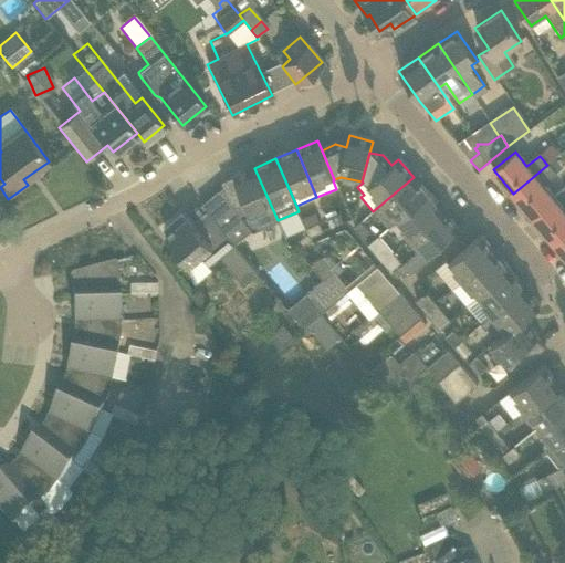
[(513,194),(532,217),(554,199),(543,186),(555,175),(547,165),(513,194)]
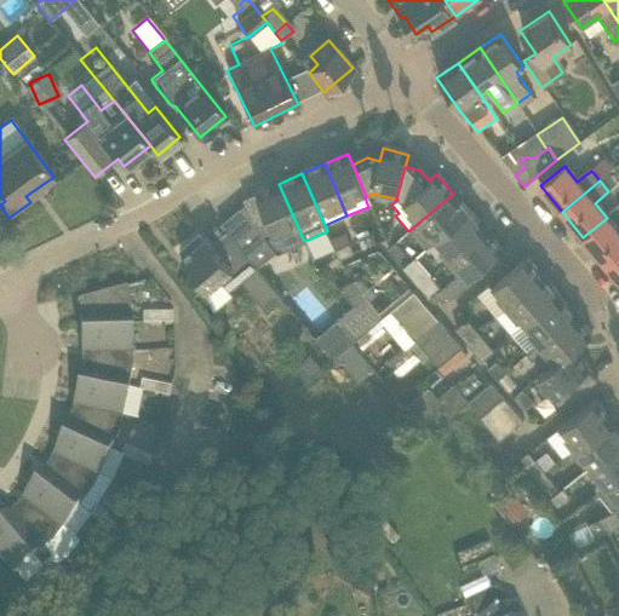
[(259,266),(275,254),(276,255),(304,243),(304,241),(279,184),(256,194),(257,195),(242,201),(245,206),(224,224),(259,266)]
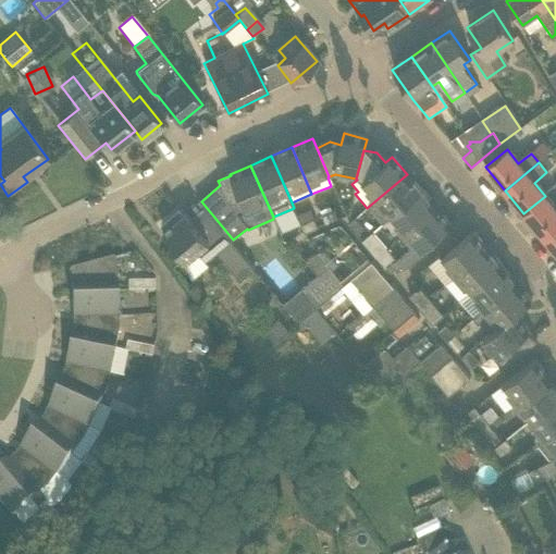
[(421,191),(407,174),(367,208),(382,225),(390,219),(390,218),(421,191)]
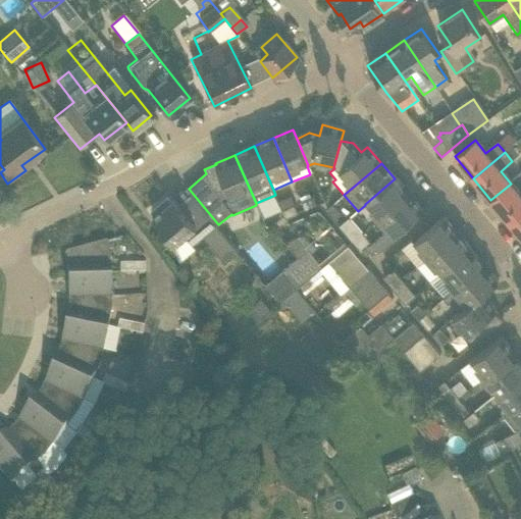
[(378,220),(408,195),(395,178),(365,204),(365,205),(378,220)]
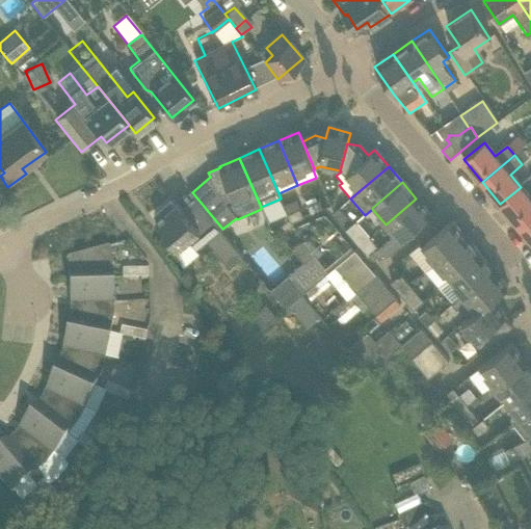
[(521,187),(500,204),(519,226),(530,214),(530,200),(521,187)]
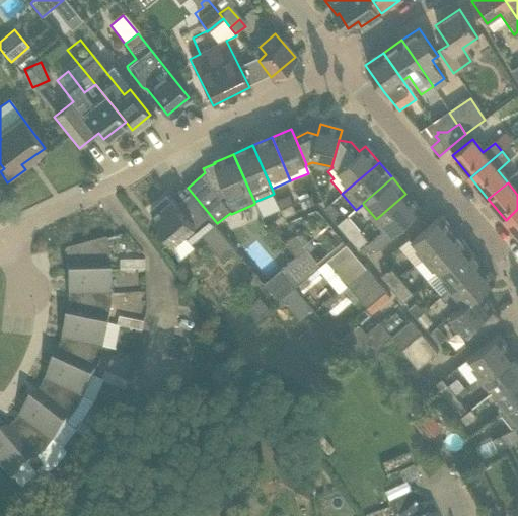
[(188,188),(183,191),(201,211),(190,221),(172,200),(151,217),(173,244),(182,236),(191,245),(217,223),(188,188)]
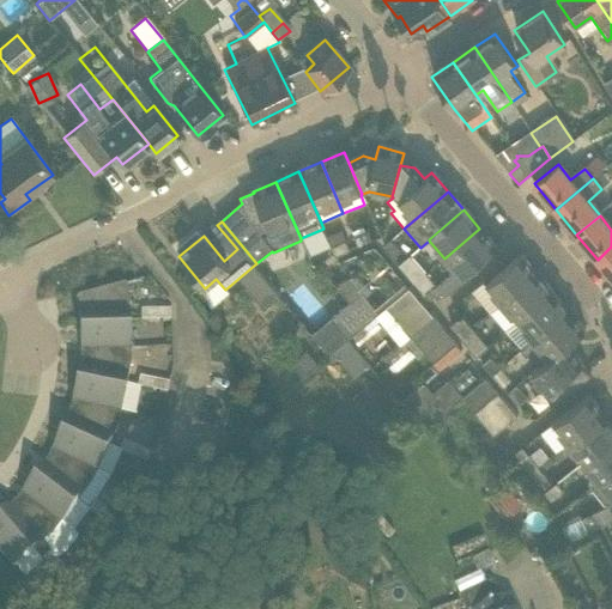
[(461,276),(496,248),(479,229),(444,259),(455,270),(434,287),(416,265),(405,274),(424,297),(426,296),(429,299),(434,297),(436,300),(448,294),(465,281),(461,276)]
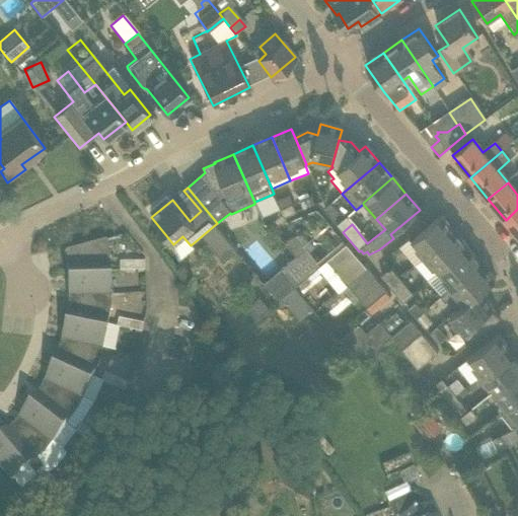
[(284,218),(295,213),(288,197),(277,202),(284,218)]
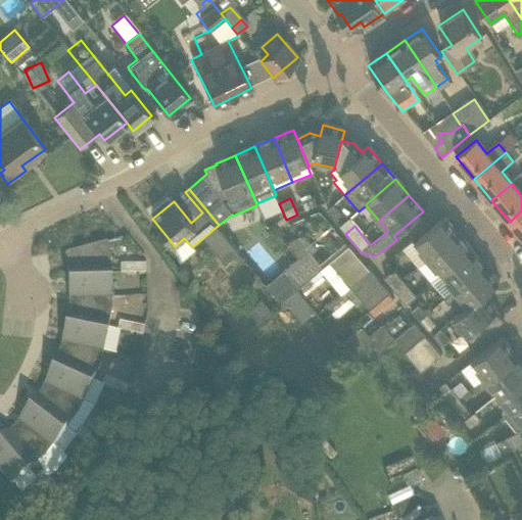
[(304,211),(317,206),(314,199),(301,204),(304,211)]
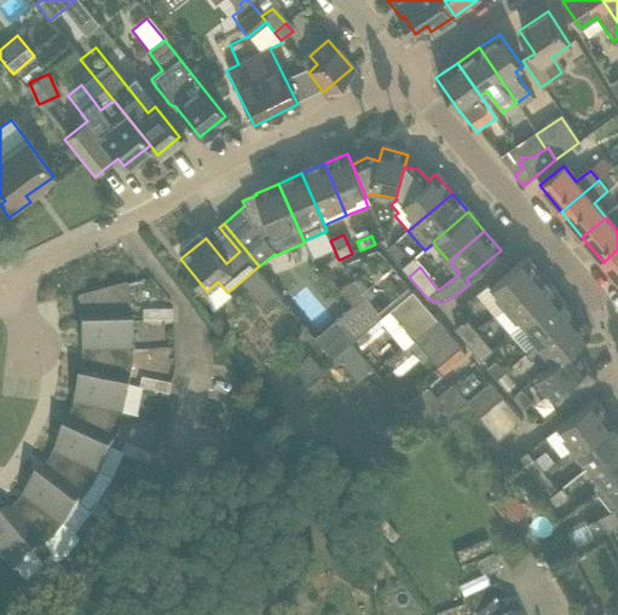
[(396,262),(404,256),(393,244),(386,250),(396,262)]
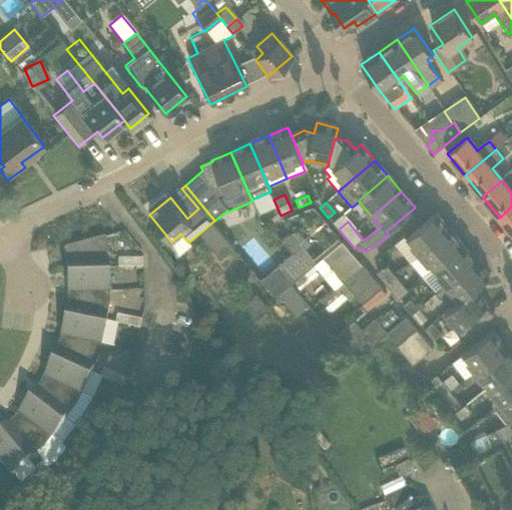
[(511,206),(500,217),(511,231),(511,206)]
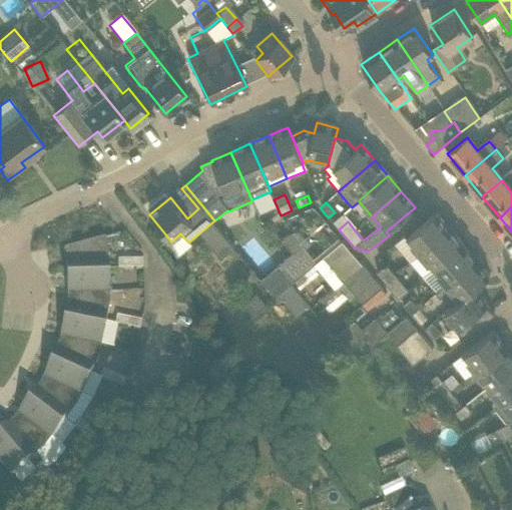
[(308,222),(309,216),(304,212),(298,215),(297,221),(302,224),(308,222)]
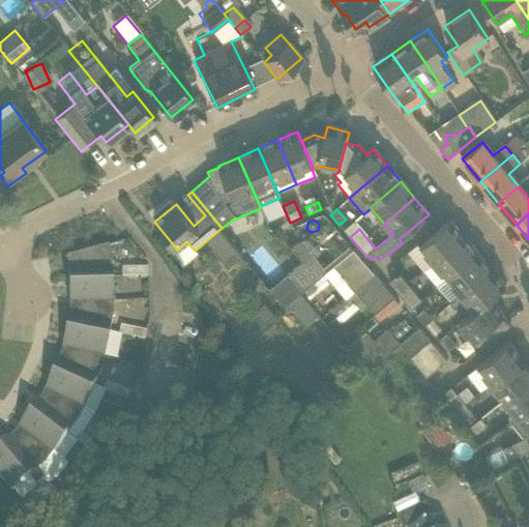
[(419,247),(434,264),(464,238),(450,222),(419,247)]
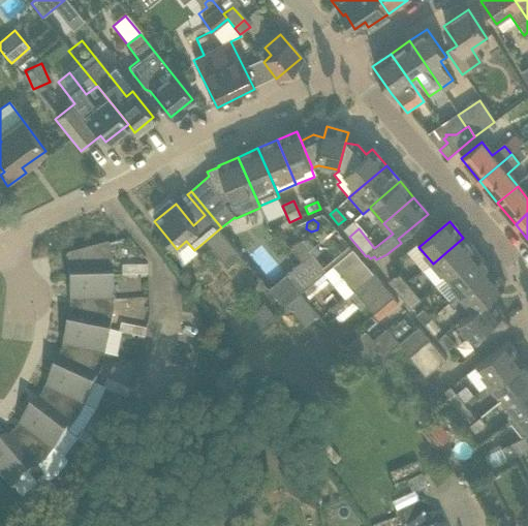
[(349,237),(359,228),(353,222),(344,230),(349,237)]
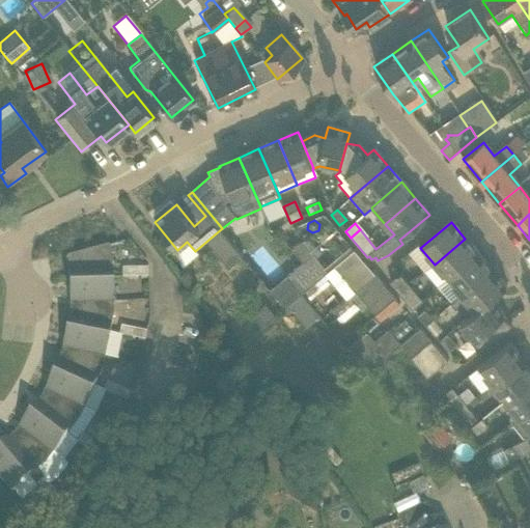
[(220,230),(205,243),(229,270),(243,258),(220,230)]
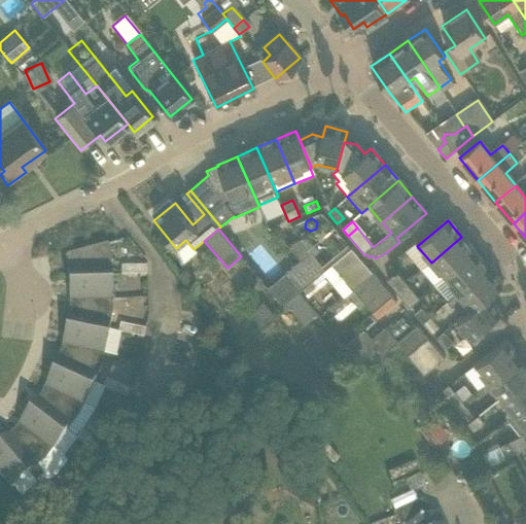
[(299,237),(301,240),(310,252),(315,248),(304,233),(299,237)]
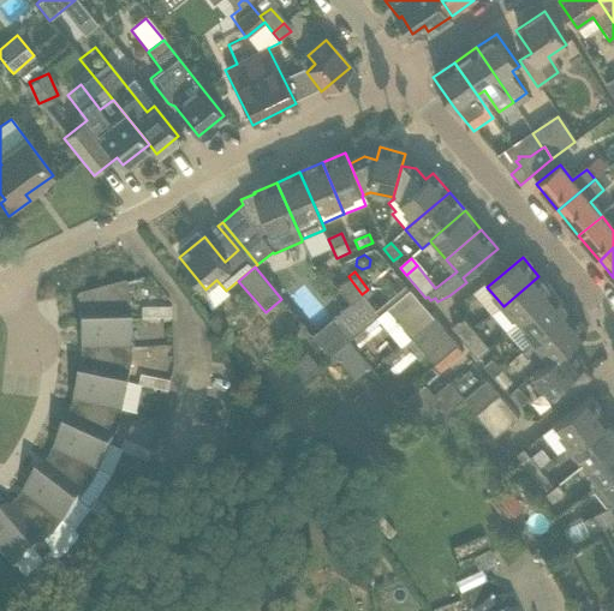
[(554,294),(538,276),(504,306),(519,324),(554,294)]
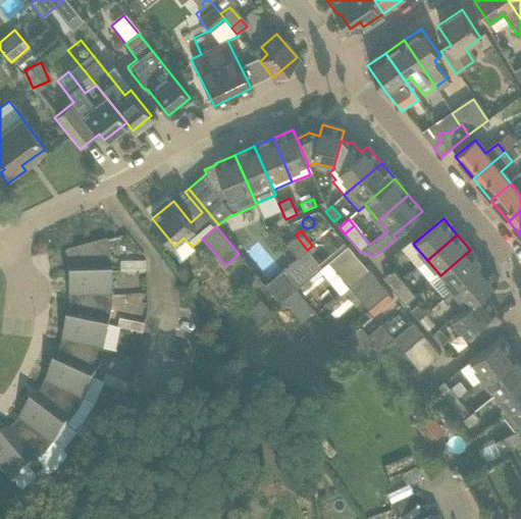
[(298,260),(308,251),(298,238),(287,247),(298,260)]
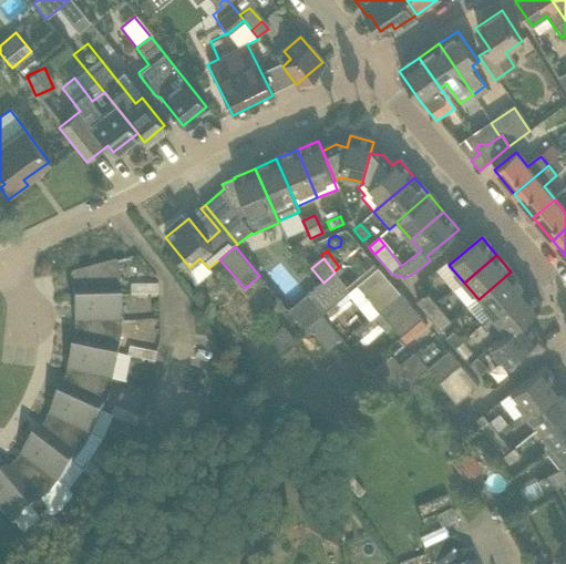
[(321,317),(357,287),(378,269),(373,265),(347,287),(335,273),(323,283),(305,298),(320,317),(321,317)]
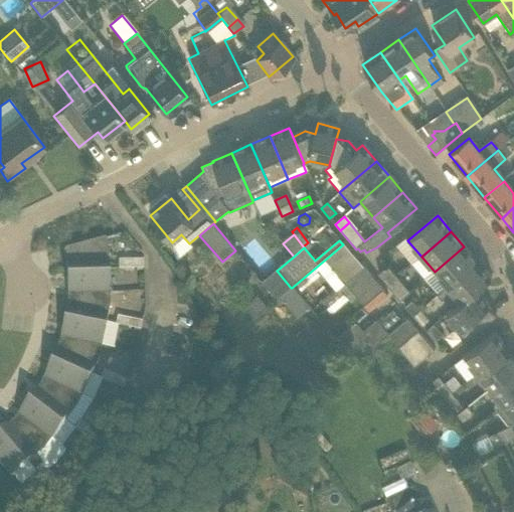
[(34,478),(26,469),(43,455),(50,446),(59,453),(72,437),(62,430),(76,411),(99,362),(109,309),(108,256),(105,243),(63,254),(65,262),(66,306),(57,349),(39,390),(12,425),(0,435),(0,470),(17,491),(34,478)]
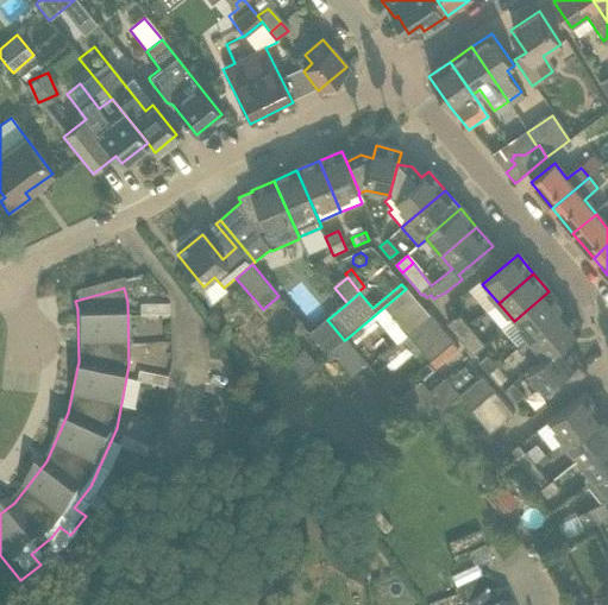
[(428,316),(406,289),(383,308),(407,335),(428,316)]
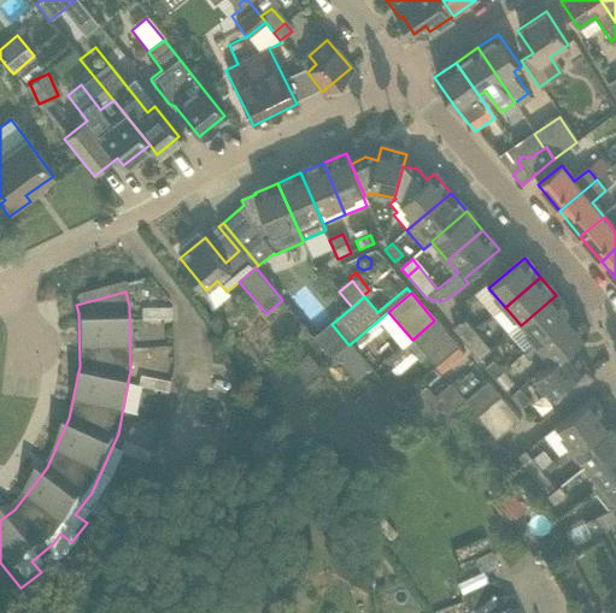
[(537,345),(573,314),(556,295),(521,325),(537,345)]
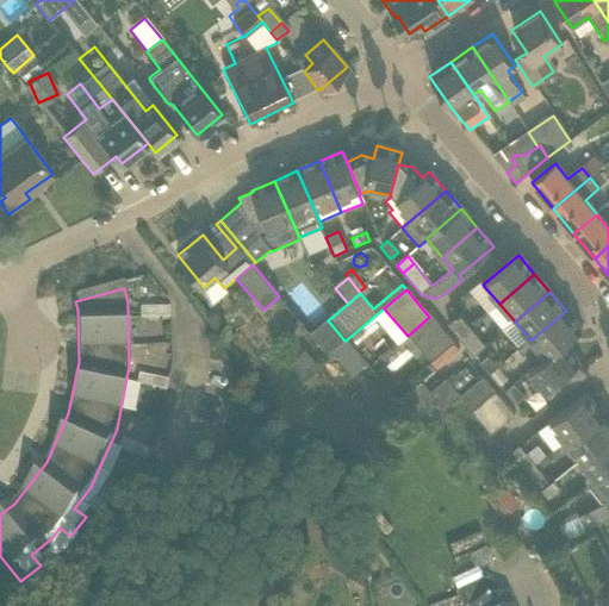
[(538,368),(564,345),(582,330),(566,311),(530,341),(519,350),(522,355),(526,353),(538,368)]
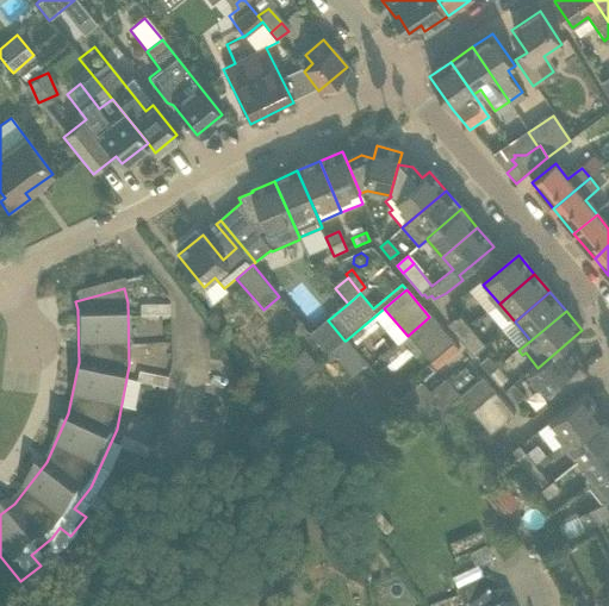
[(154,314),(154,325),(168,324),(168,313),(154,314)]
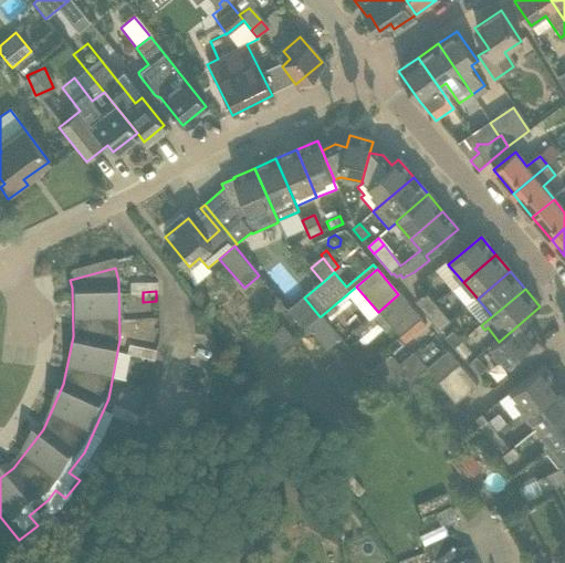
[(129,302),(143,302),(143,292),(128,292),(129,302)]
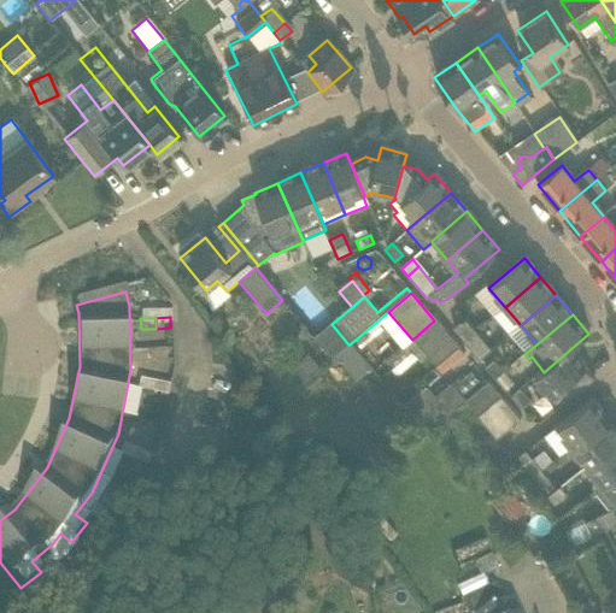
[(463,357),(434,320),(412,340),(435,367),(430,371),(432,372),(420,383),(424,389),(463,357)]
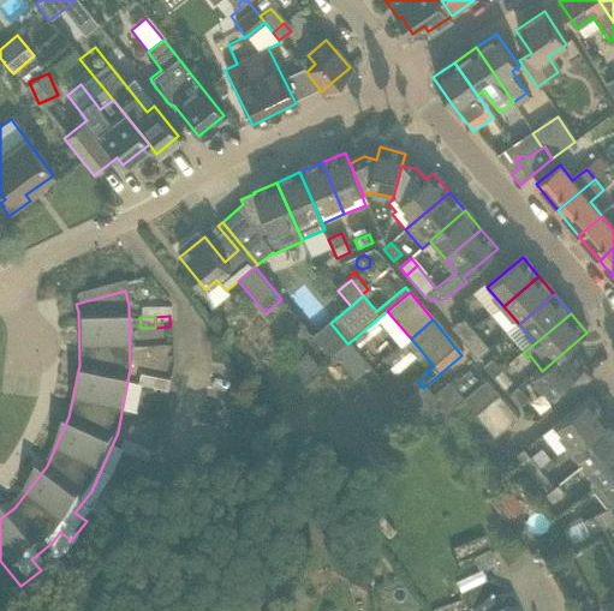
[(451,329),(471,352),(482,342),(462,319),(451,329)]
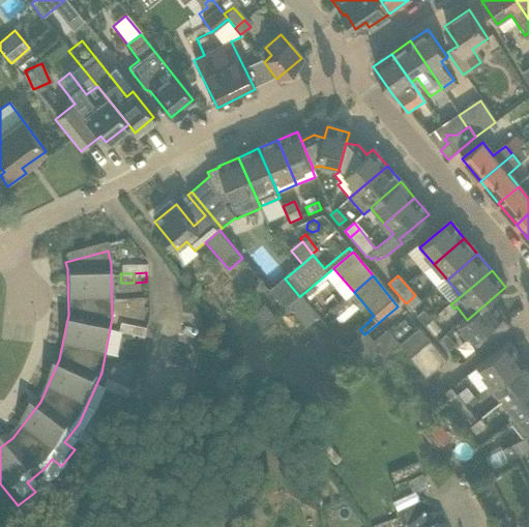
[(299,296),(285,279),(268,292),(284,311),(288,308),(305,328),(318,318),(300,296),(299,296)]
